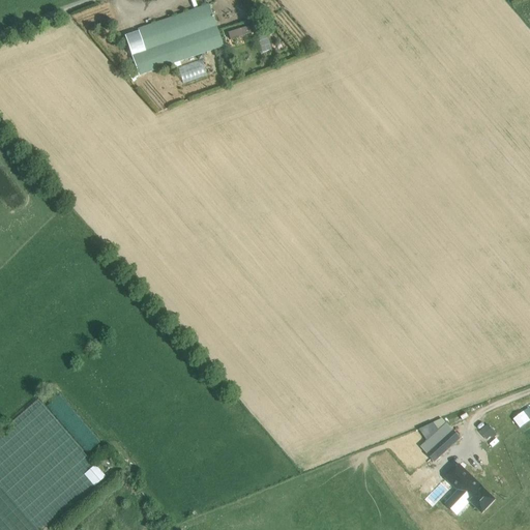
[(209,7),(163,24),(176,63),(224,47),(209,7)]
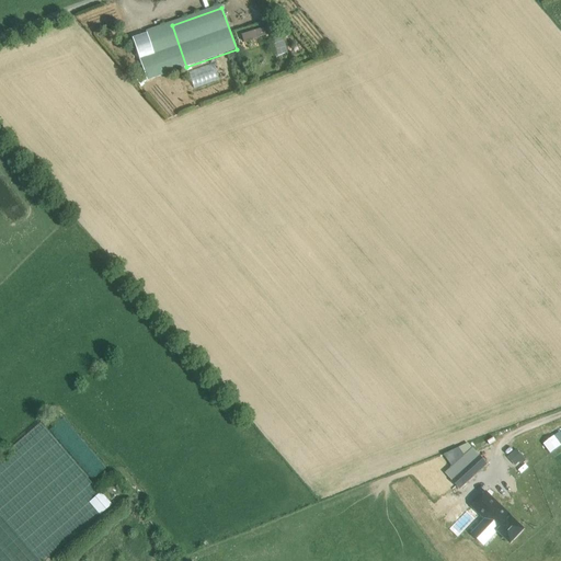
[(149,80),(186,67),(172,25),(134,39),(149,80)]
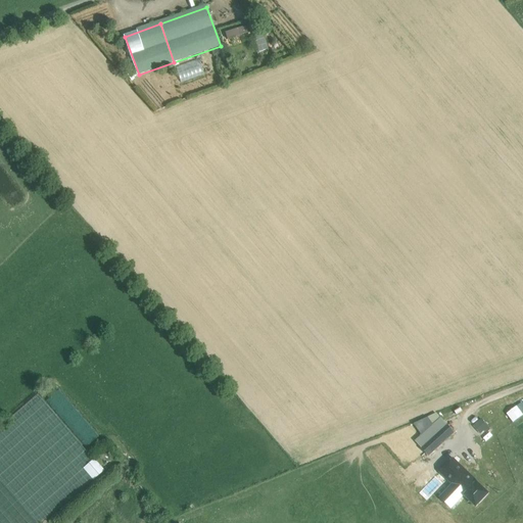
[(229,39),(251,32),(249,26),(227,33),(229,39)]
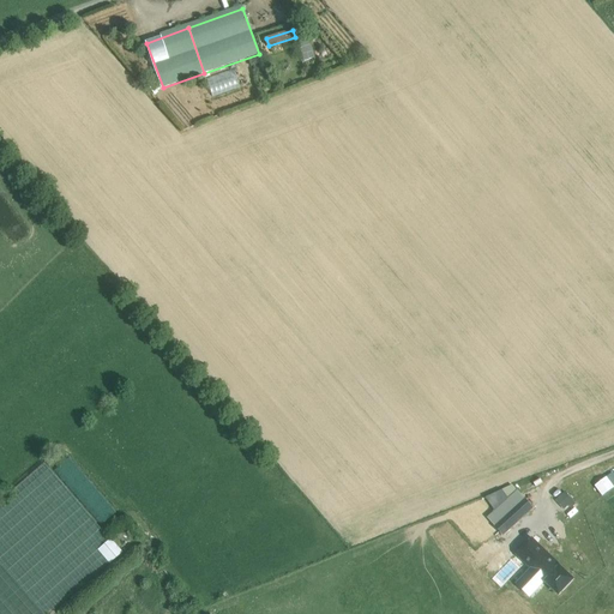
[(307,40),(299,41),(302,60),(311,59),(307,40)]
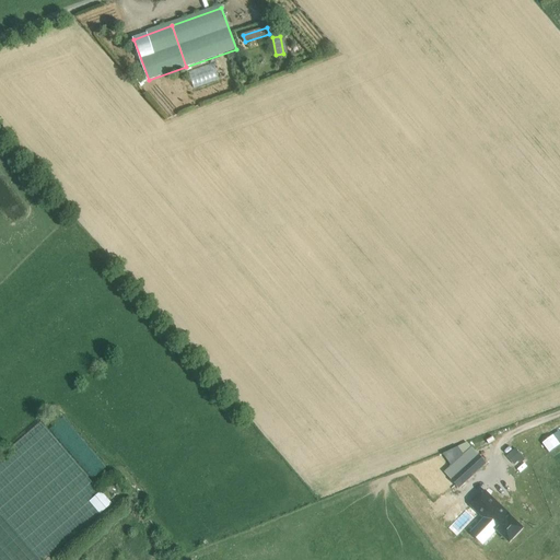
[(188,72),(194,89),(219,80),(213,63),(188,72)]
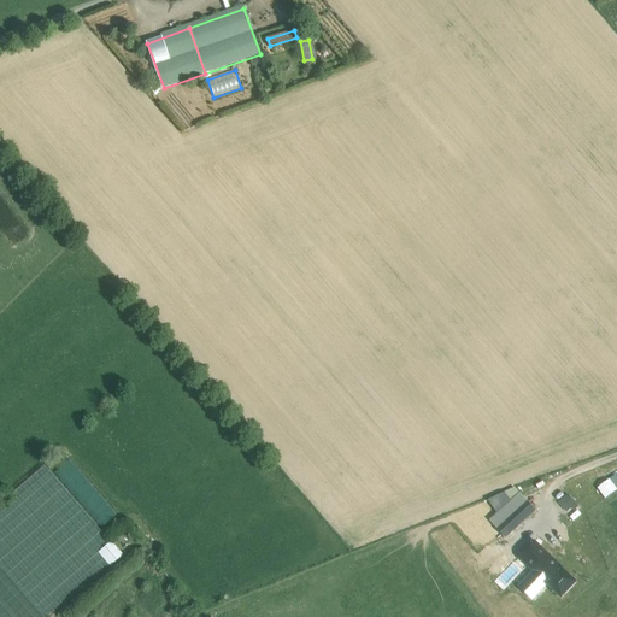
[(45,465),(0,504),(0,616),(50,616),(122,556),(45,465)]
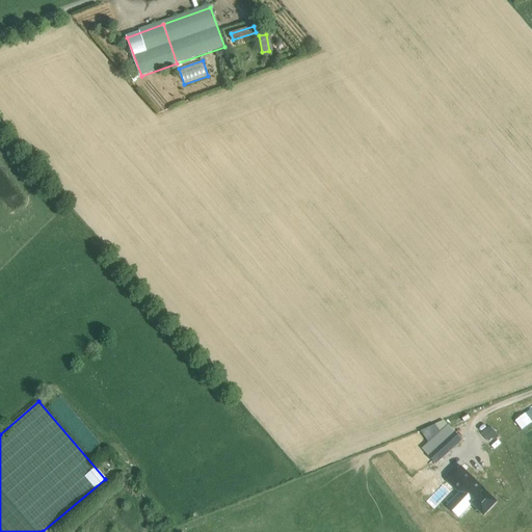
[(531,410),(530,408),(513,420),(521,429),(531,421),(531,410)]
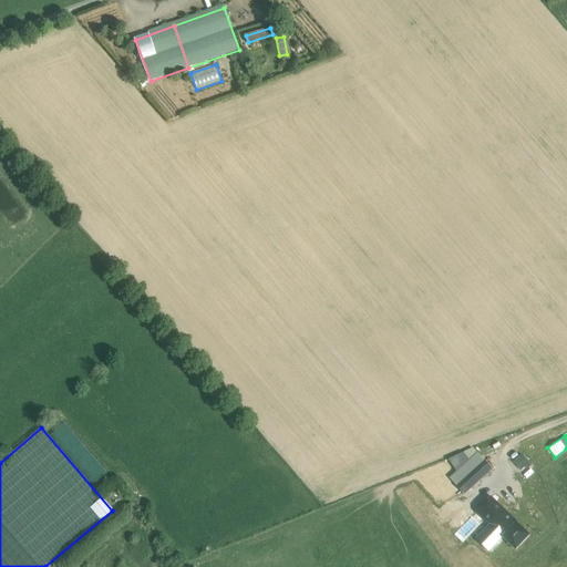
[(468,459),(476,451),(470,444),(462,453),(468,459)]
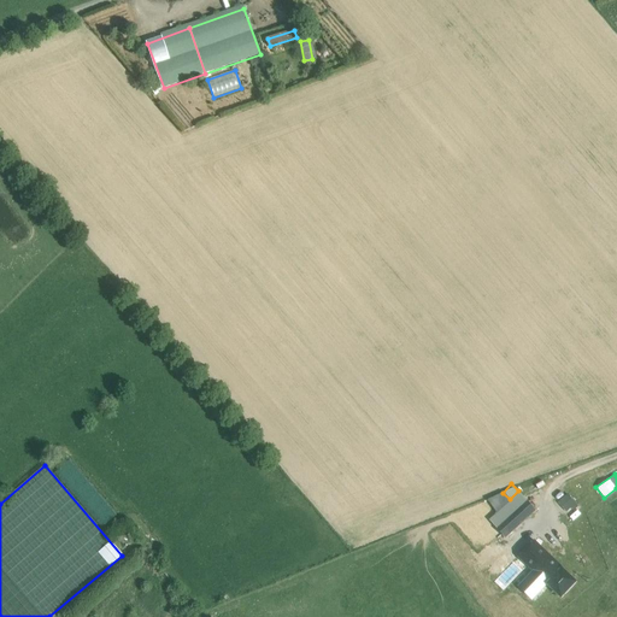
[(566,512),(576,504),(563,488),(553,497),(566,512)]
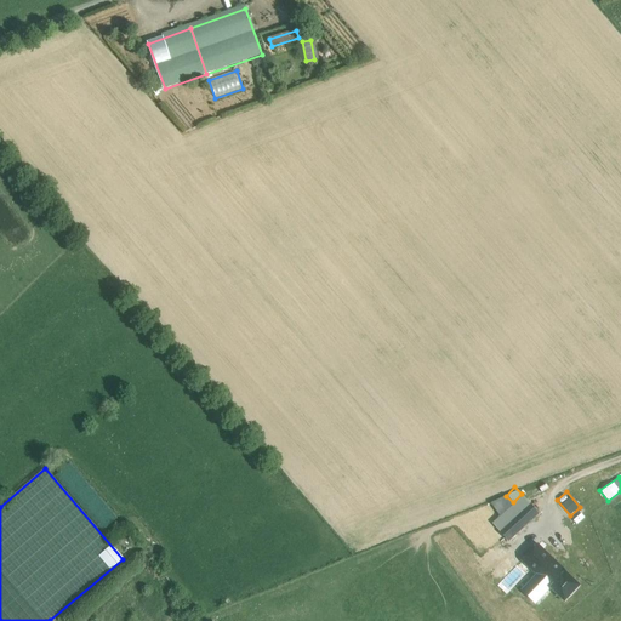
[(522,496),(491,523),(499,531),(529,505),(522,496)]
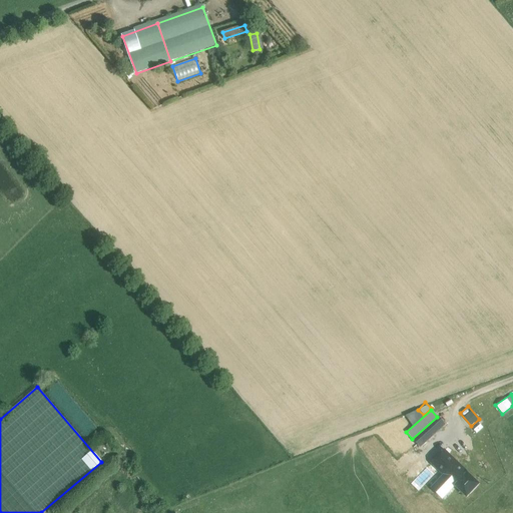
[(438,417),(414,439),(421,447),(444,424),(438,417)]
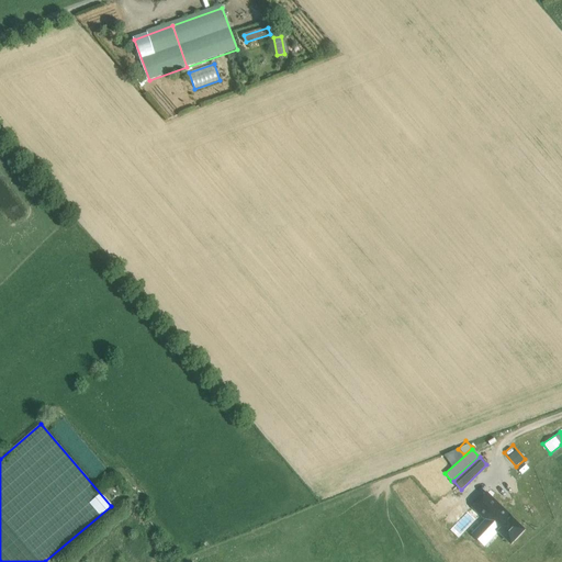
[(109,486),(102,478),(98,481),(104,490),(109,486)]
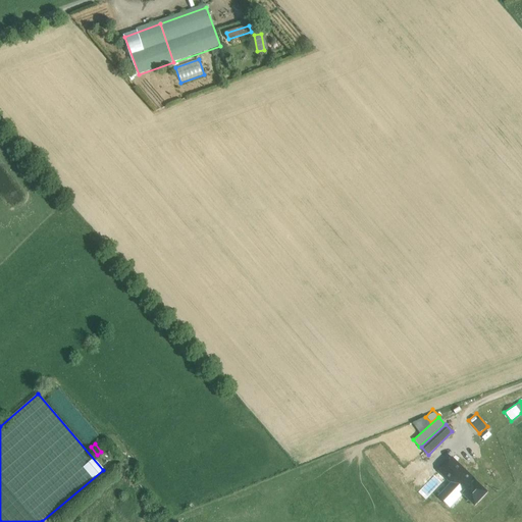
[(476,482),(452,459),(439,472),(457,488),(455,490),(454,489),(453,490),(450,487),(440,498),(451,508),(463,494),(464,494),(476,482)]
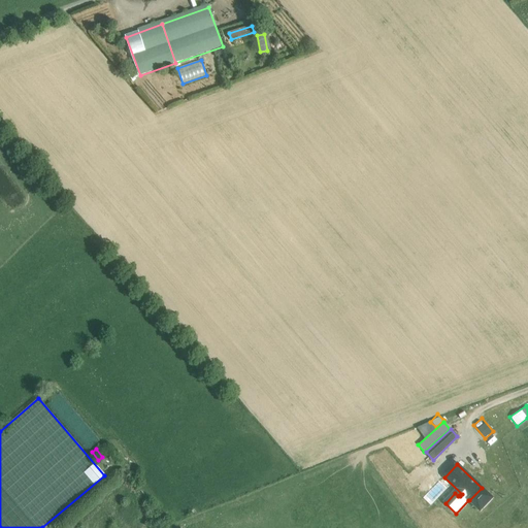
[(493,498),(482,488),(469,500),(481,512),(493,498)]
